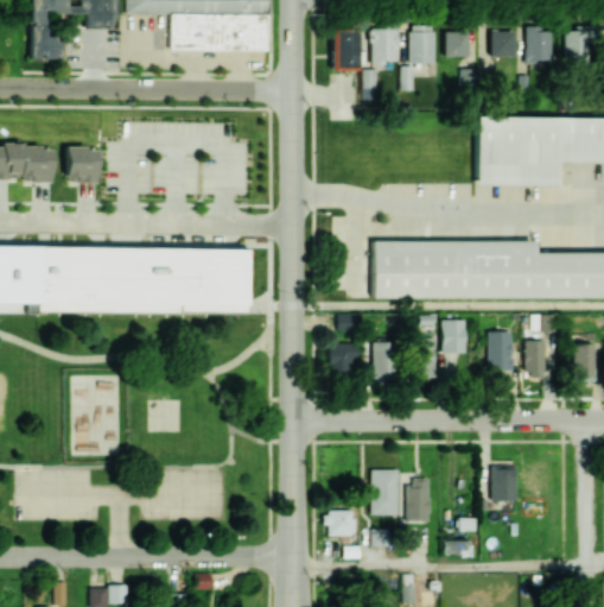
[(24,0),(24,61),(57,61),(57,38),(40,38),(39,12),(78,12),(78,30),(110,30),(110,0),(24,0)]
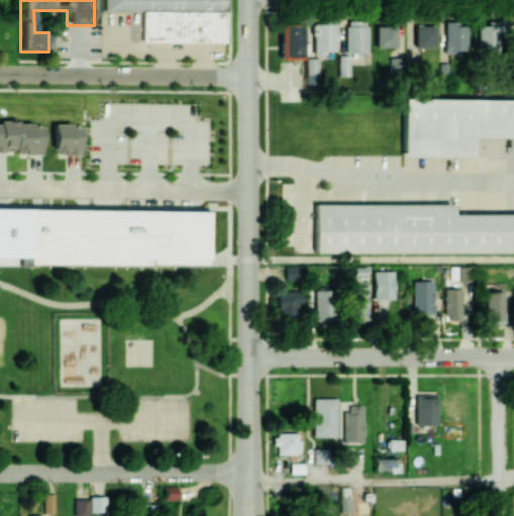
[(105,0),(105,12),(140,12),(221,11),(221,0),(105,0)]
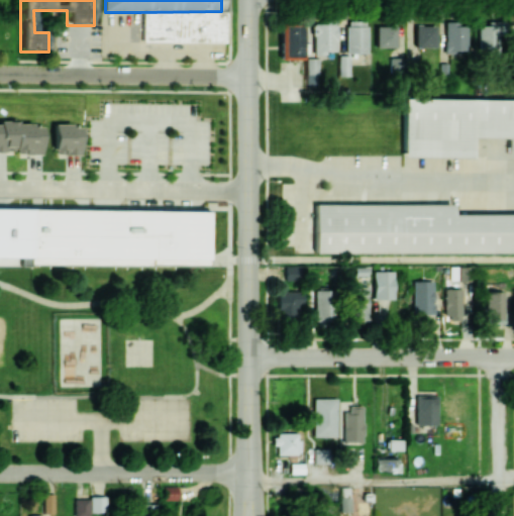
[(140,12),(141,44),(222,44),(221,11),(140,12)]
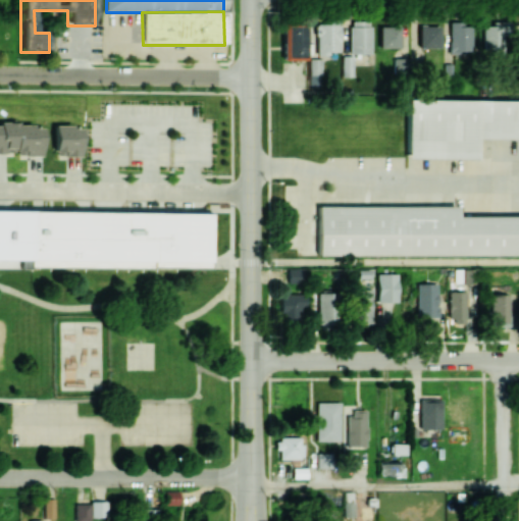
[(352,54),(373,54),(372,21),(352,21),(352,54)]
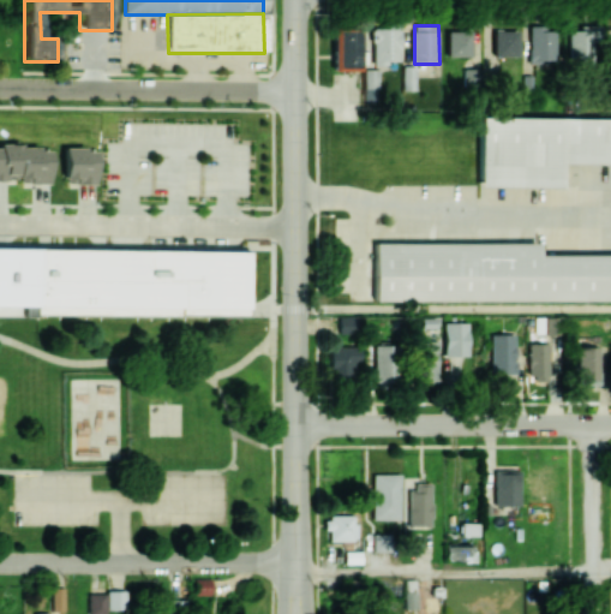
[(532,63),(558,61),(557,25),(531,27),(532,63)]
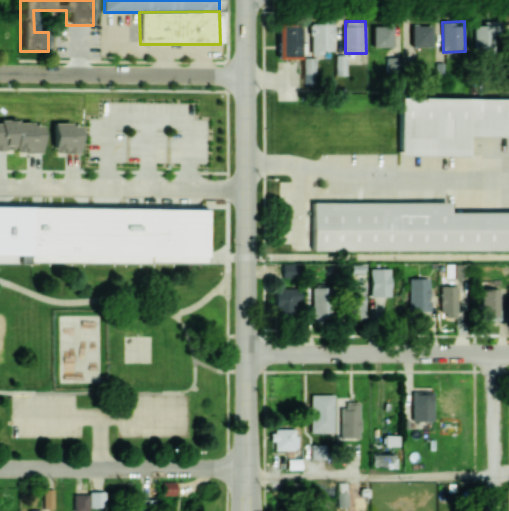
[(501,21),(484,21),(484,26),(476,26),(476,49),(500,50),(501,21)]
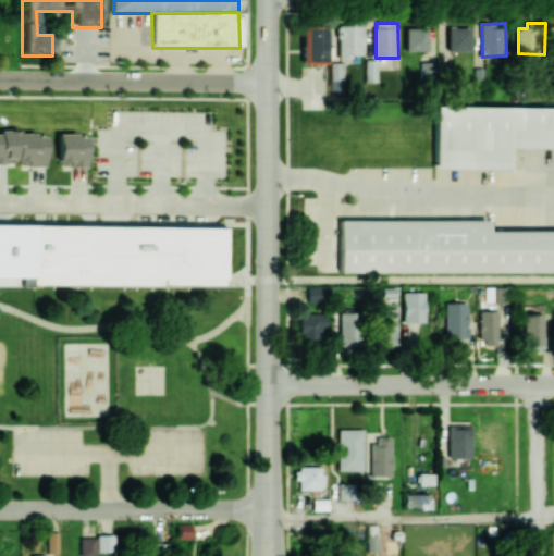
[(340,58),(365,58),(365,26),(340,25),(340,58)]
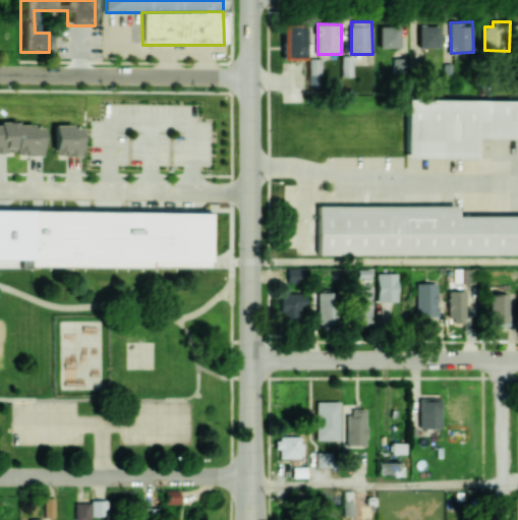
[(281,24),(281,61),(303,61),(303,24),(281,24)]
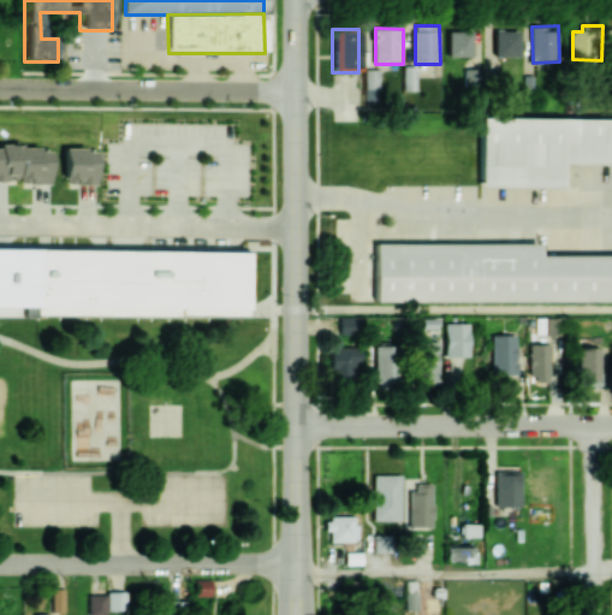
[(475,58),(475,31),(451,31),(451,58),(475,58)]
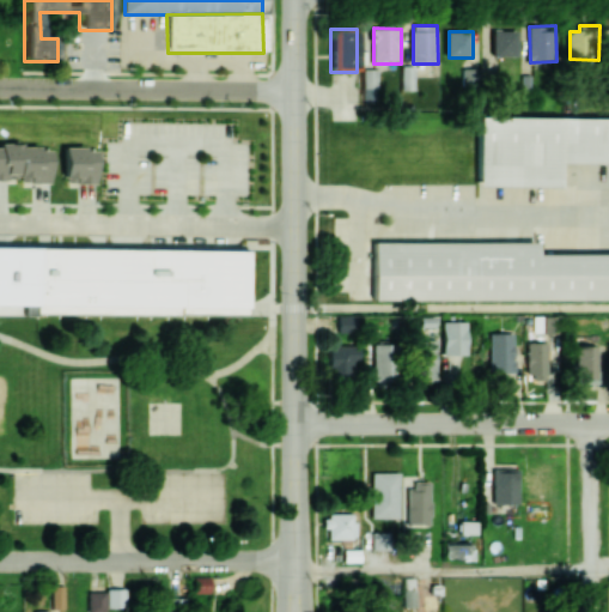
[(519,32),(495,31),(495,56),(519,58),(519,32)]
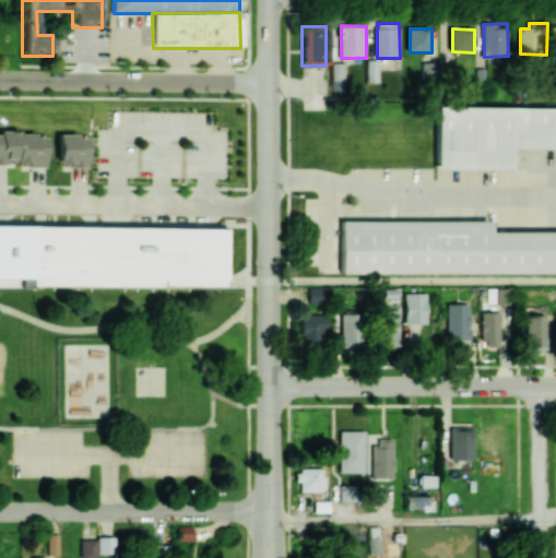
[(369,83),(381,82),(381,60),(369,60),(369,83)]
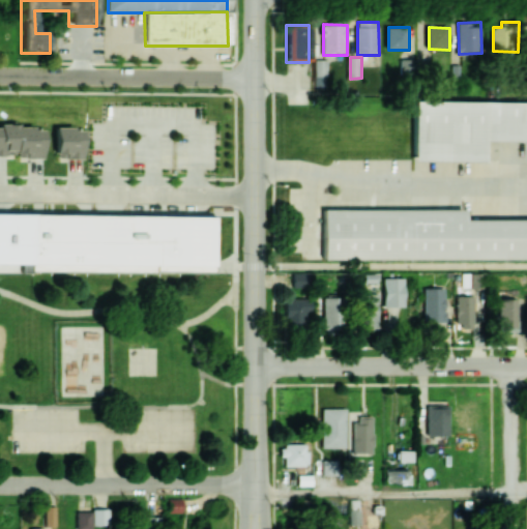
[(526,100),(413,100),(413,162),(482,162),(482,142),(526,142),(526,100)]
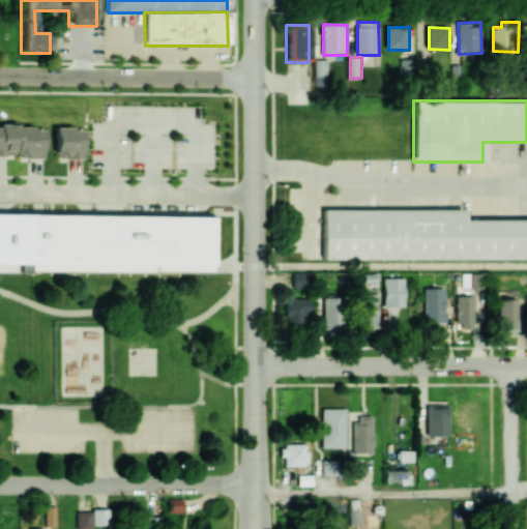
[(47,158),(46,130),(36,130),(36,126),(0,126),(0,156),(9,156),(9,153),(21,153),(22,159),(47,158)]
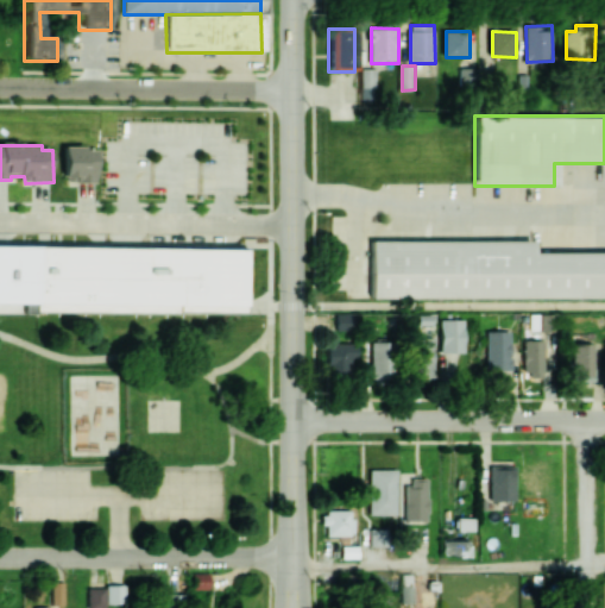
[(67,183),(99,183),(99,148),(67,148),(67,183)]
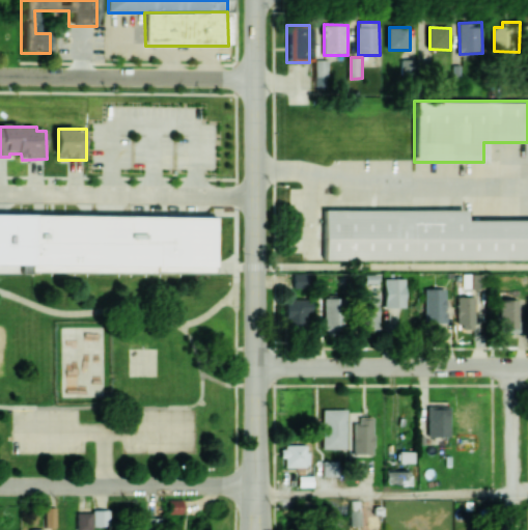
[(322,207),(322,259),(527,259),(527,221),(463,221),(463,207),(322,207)]
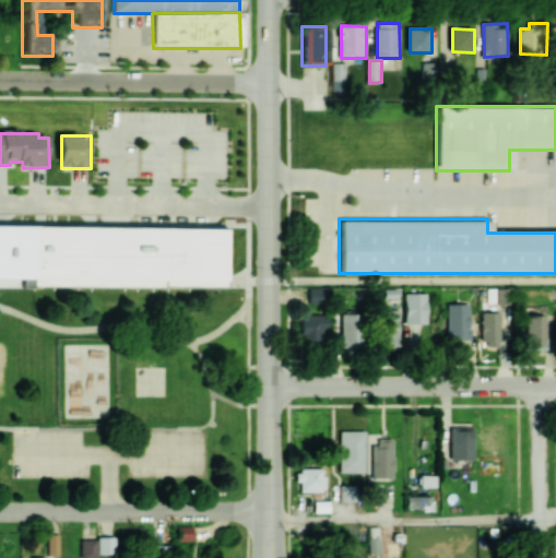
[(36,226),(36,288),(170,287),(170,226),(36,226)]
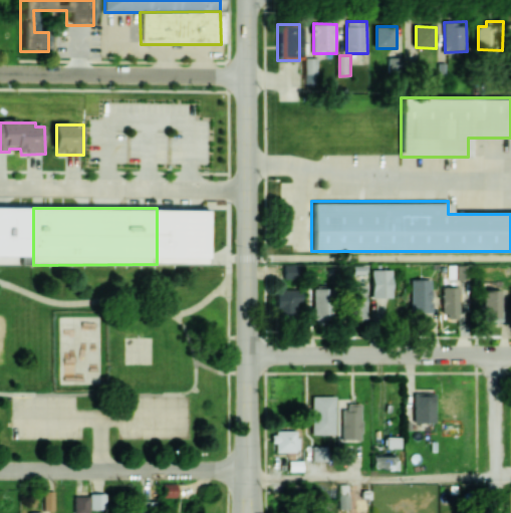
[(373,299),(394,298),(393,270),(373,270),(373,299)]
